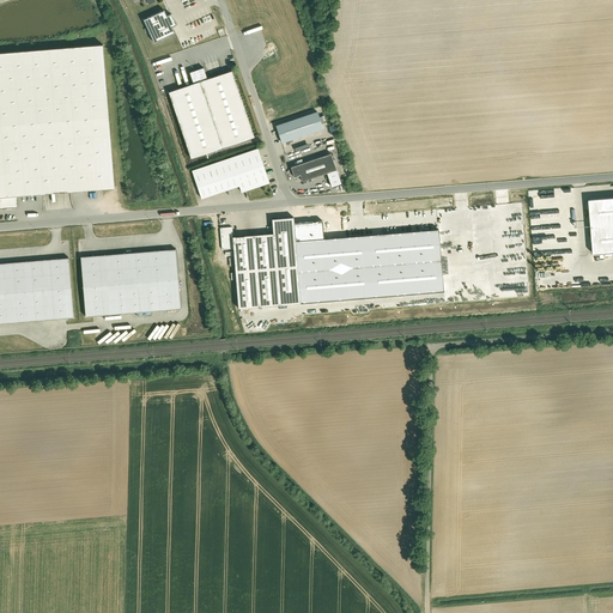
[(163,10),(143,19),(153,42),(174,34),(170,26),(175,25),(170,14),(167,16),(163,10)]
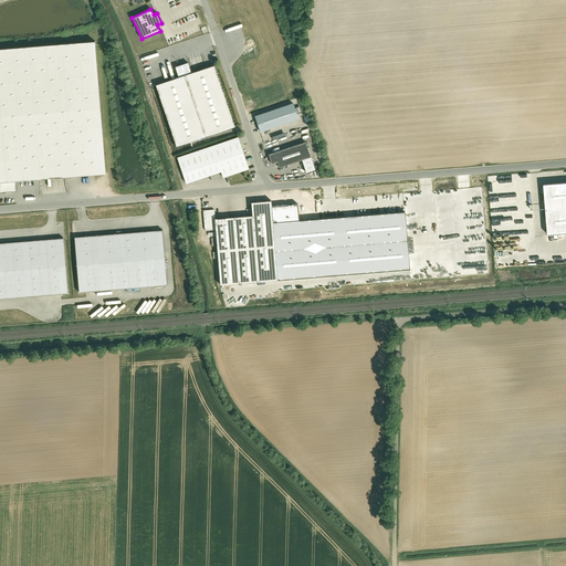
[(94,41),(0,49),(0,181),(16,180),(105,174),(94,41)]
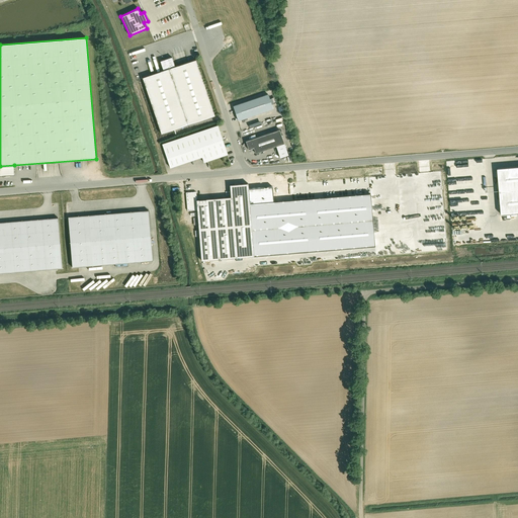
[(161,62),(164,71),(169,69),(175,67),(172,58),(161,62)]
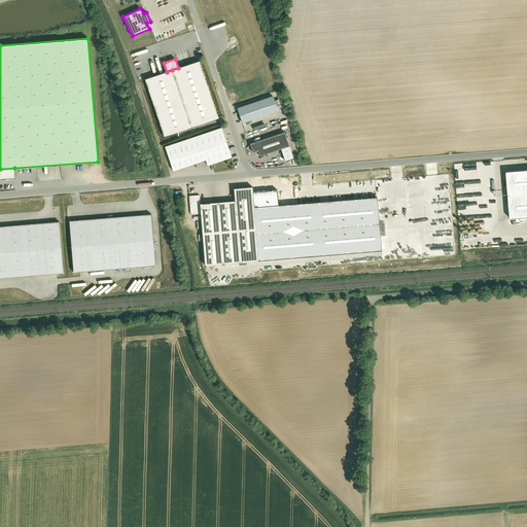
[(172,70),(191,127),(218,117),(199,61),(178,68),(172,70)]
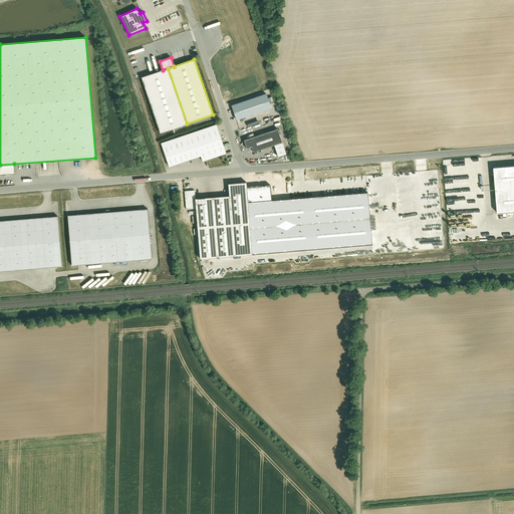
[(163,70),(142,77),(160,133),(187,123),(168,68),(163,70)]
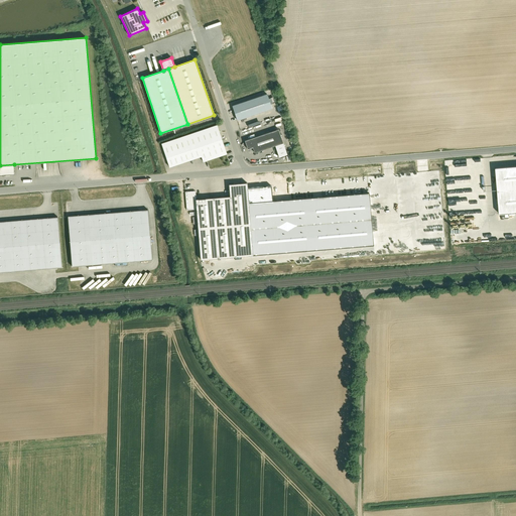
[(264,94),(229,106),(234,120),(269,109),(264,94)]
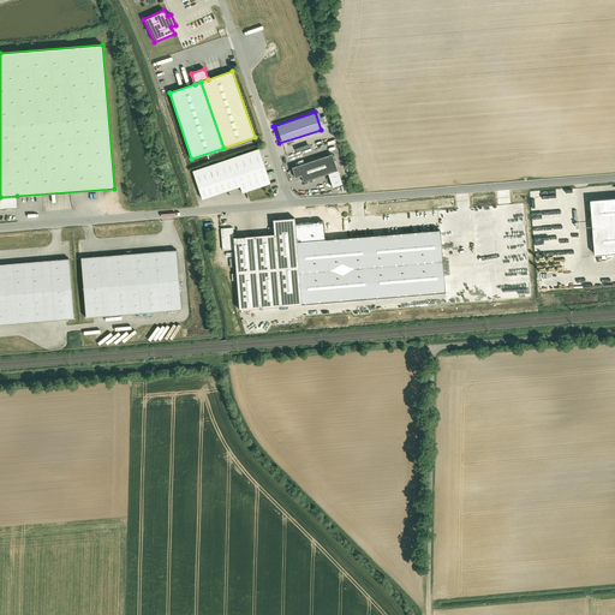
[(258,148),(191,171),(202,201),(239,187),(242,193),(270,184),(258,148)]
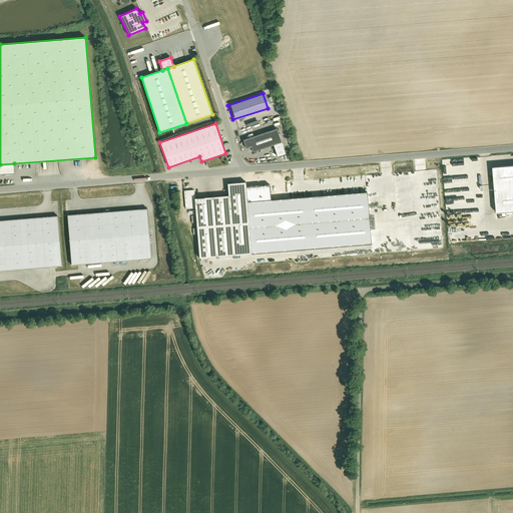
[(277,129),(243,140),(245,148),(250,146),(252,152),(282,142),(277,129)]
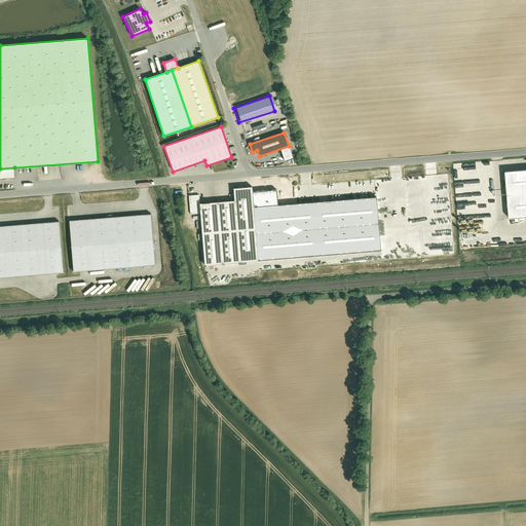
[(0,168),(0,179),(15,179),(14,167),(0,168)]
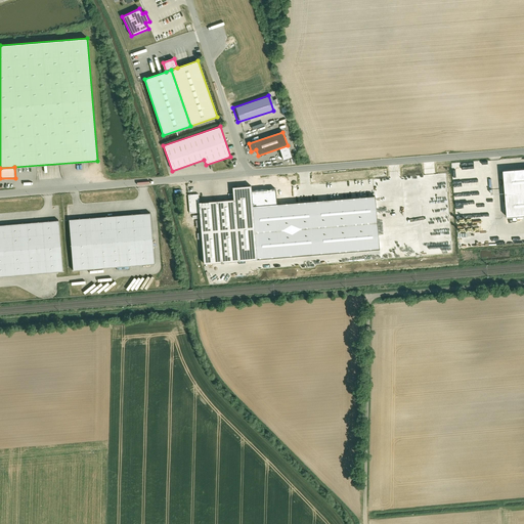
[(523,169),(504,171),(508,218),(523,217),(523,169)]
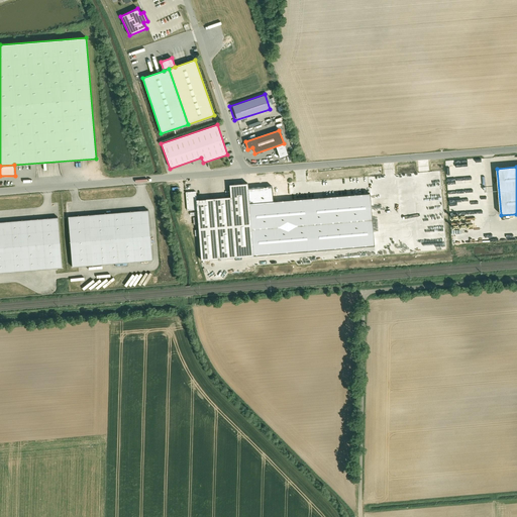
[(231,198),(197,201),(198,210),(202,261),(254,256),(248,189),(248,184),(230,186),(231,198)]
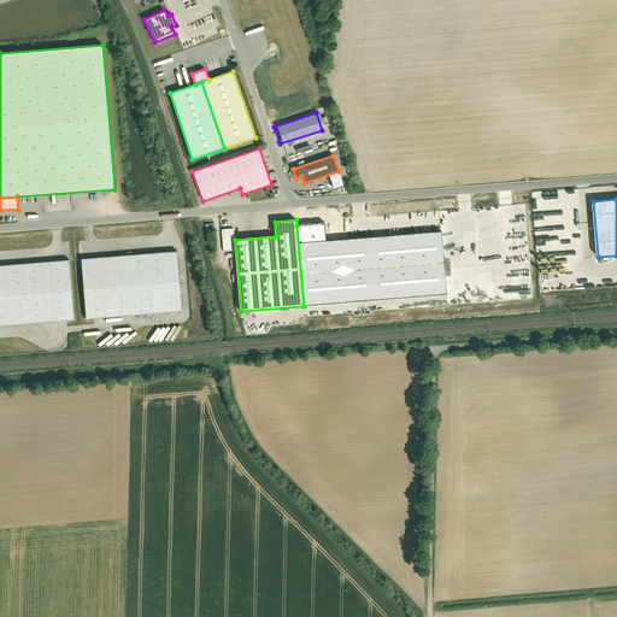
[(325,223),(297,225),(304,306),(447,294),(442,231),(327,241),(325,223)]
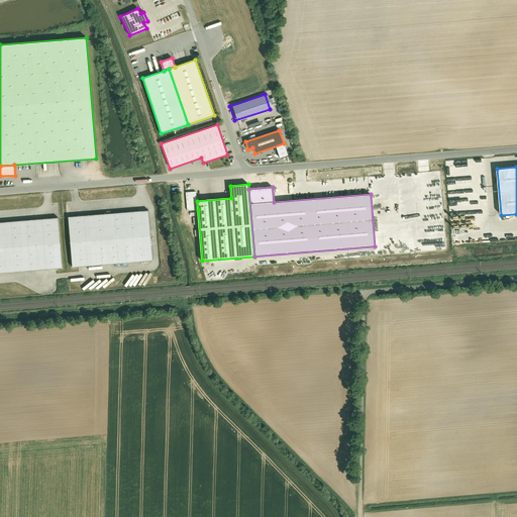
[(188,211),(198,210),(197,201),(196,193),(187,193),(188,211)]
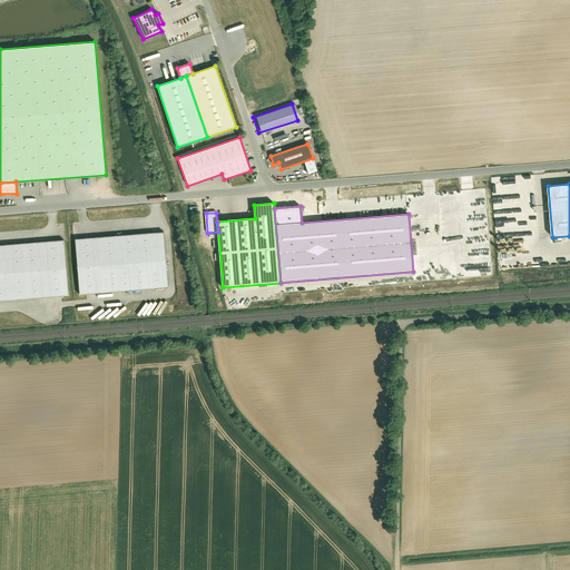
[(165,233),(76,239),(80,295),(169,288),(165,233)]
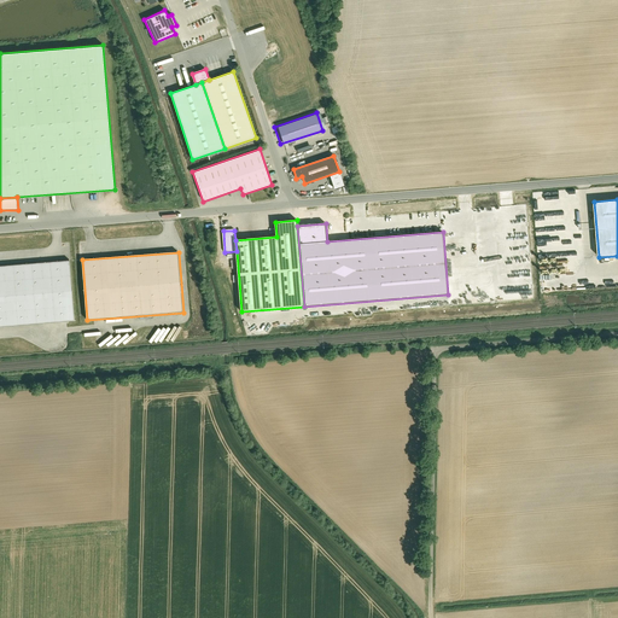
[(71,261),(0,266),(0,326),(76,321),(71,261)]
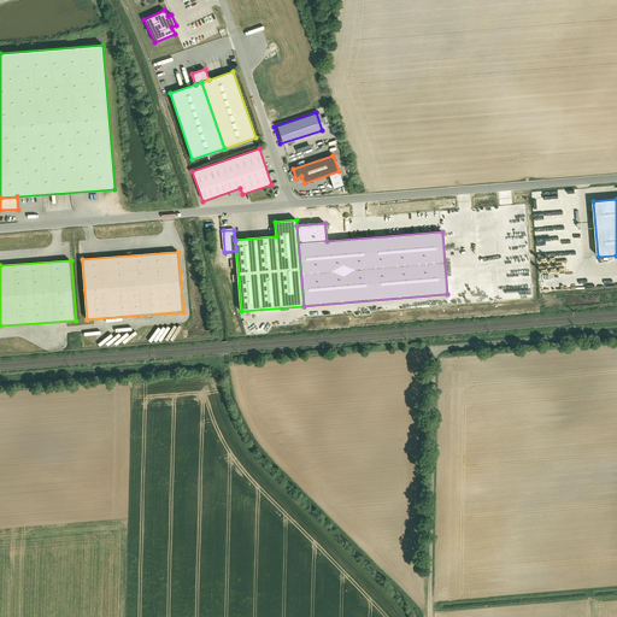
[(165,336),(171,341),(180,328),(176,327),(175,328),(172,325),(165,336)]
